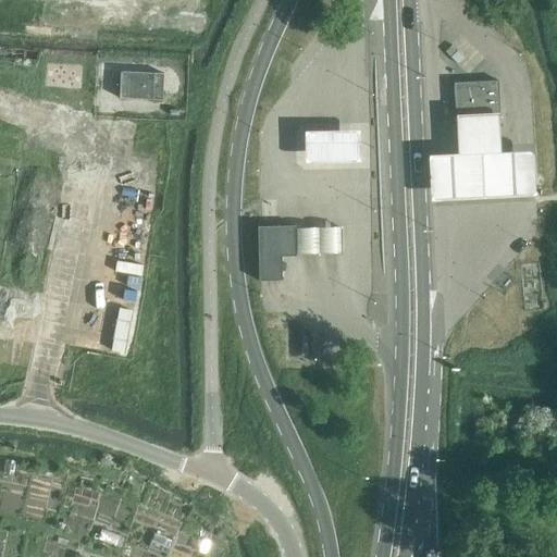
[(163,102),(163,75),(121,75),(121,100),(163,102)]
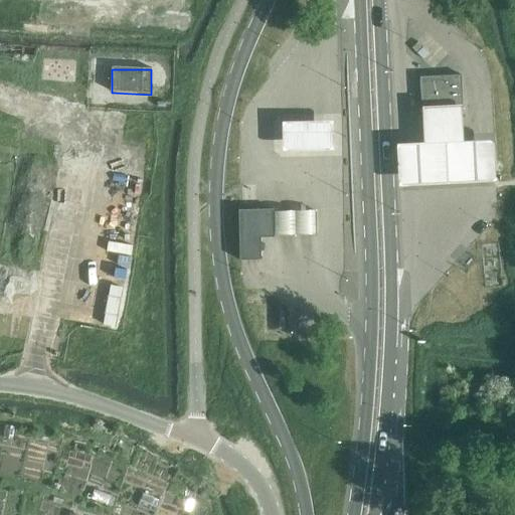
[(462,108),(461,76),(420,77),(422,110),(462,108)]
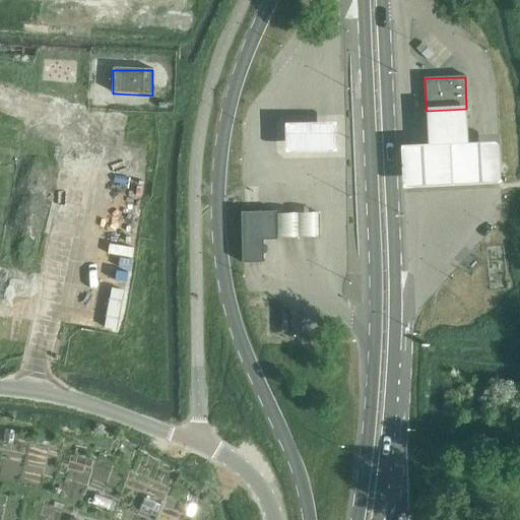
[(401,147),(403,189),(502,184),(500,144),(498,142),(468,143),(466,109),(427,111),(429,145),(401,147)]
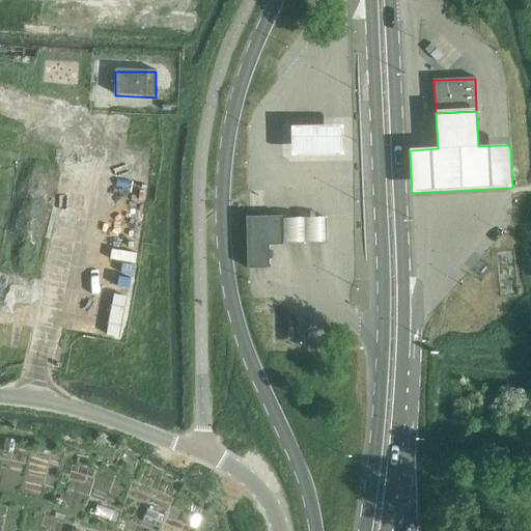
[(343,126),(290,127),(290,158),(344,157),(343,126)]
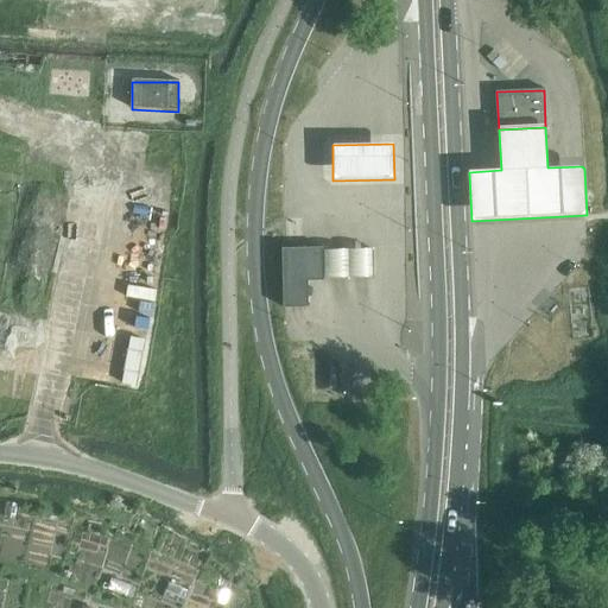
[(280,306),(282,306),(306,306),(306,279),(321,279),(321,251),(321,245),(280,245),(280,306)]
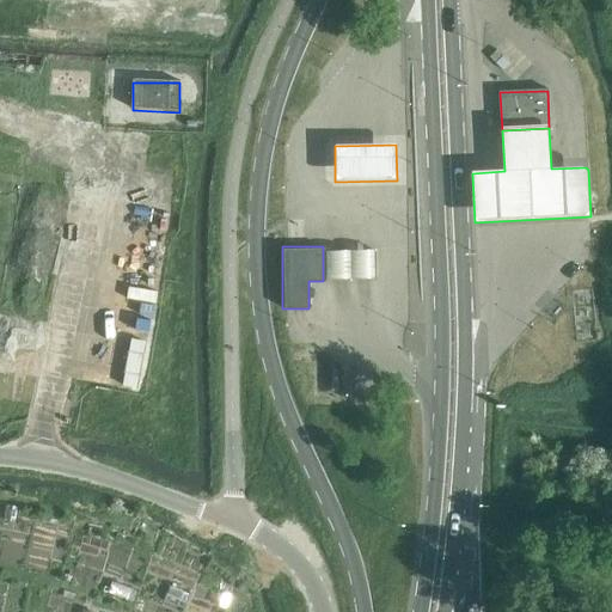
[(323,252),(323,281),(375,280),(375,250),(323,252)]
